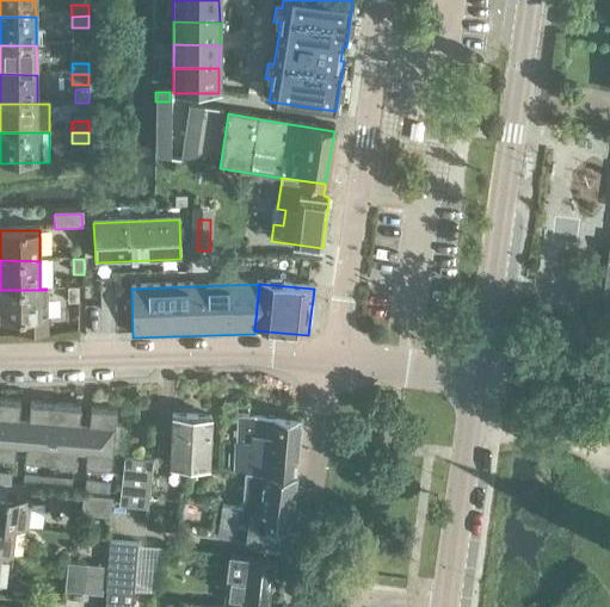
[(68,304),(79,304),(78,289),(67,289),(68,304)]
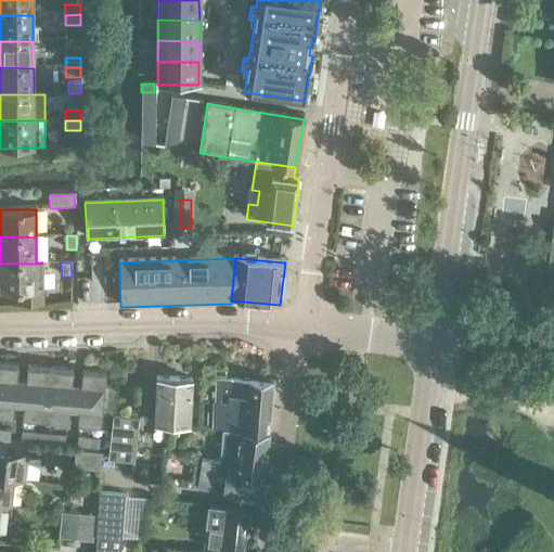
[(42,276),(42,264),(0,264),(0,291),(18,291),(18,304),(43,304),(43,289),(36,289),(36,276),(42,276)]
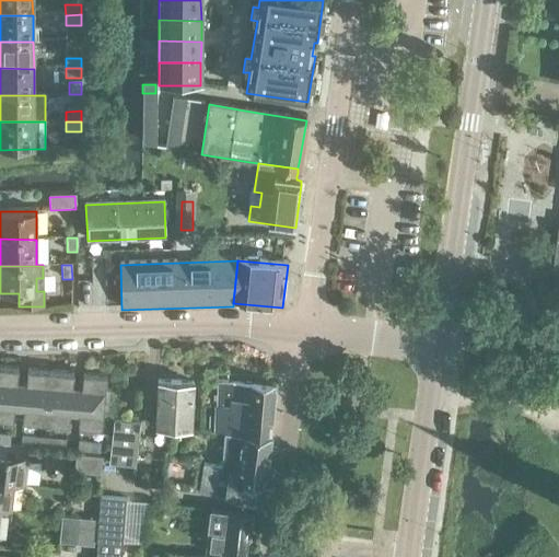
[(0,419),(13,421),(19,369),(0,367),(0,419)]
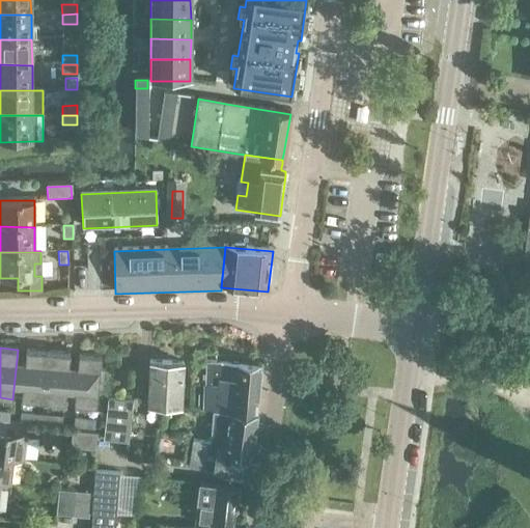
[(44,403),(48,353),(26,351),(22,400),(44,403)]
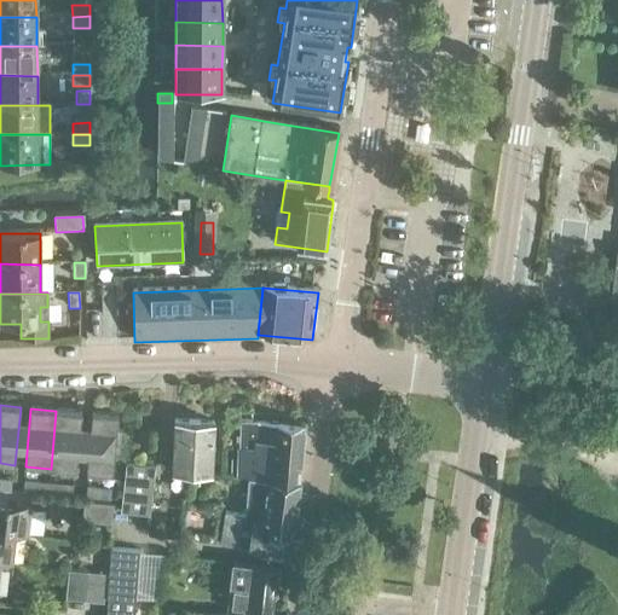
[(76,471),(82,413),(56,411),(51,469),(76,471)]
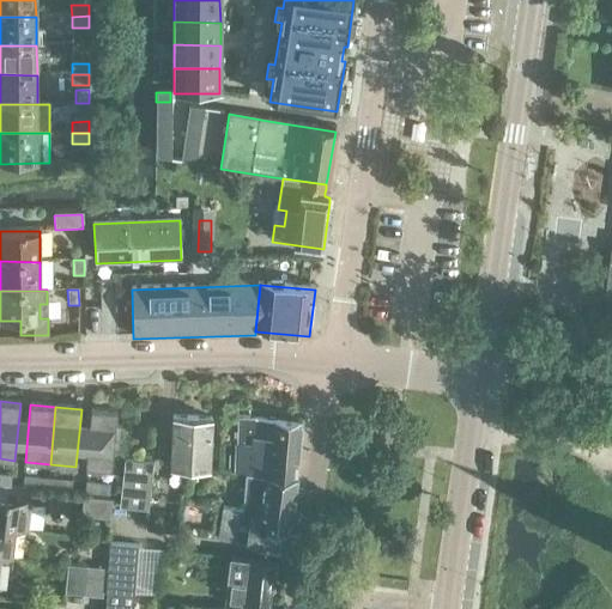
[(100,469),(104,412),(91,410),(86,468),(100,469)]
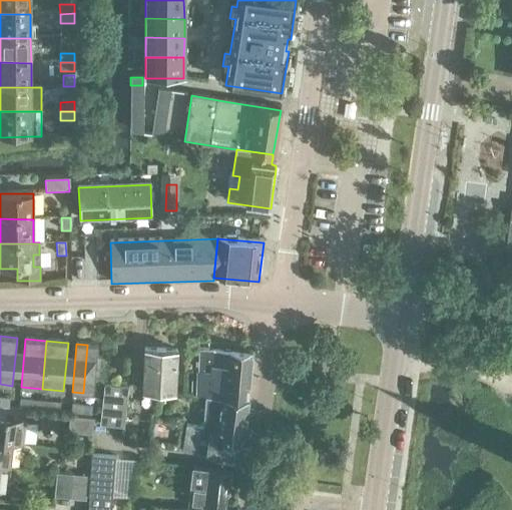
[(100,379),(102,358),(97,358),(98,346),(87,345),(83,393),(93,394),(95,378),(100,379)]
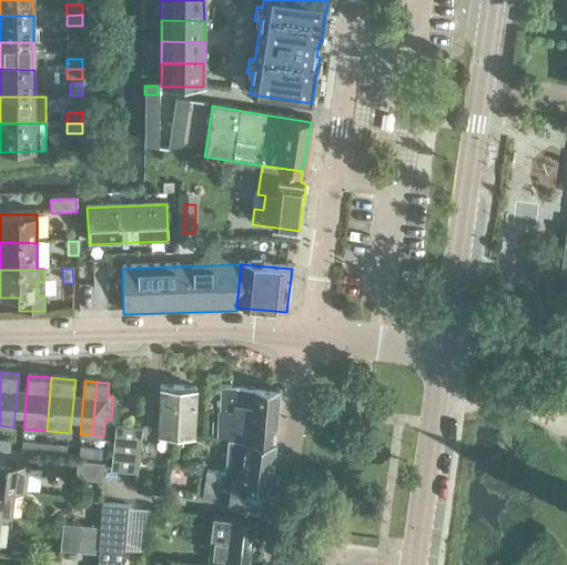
[(193,434),(195,390),(160,389),(158,432),(193,434)]
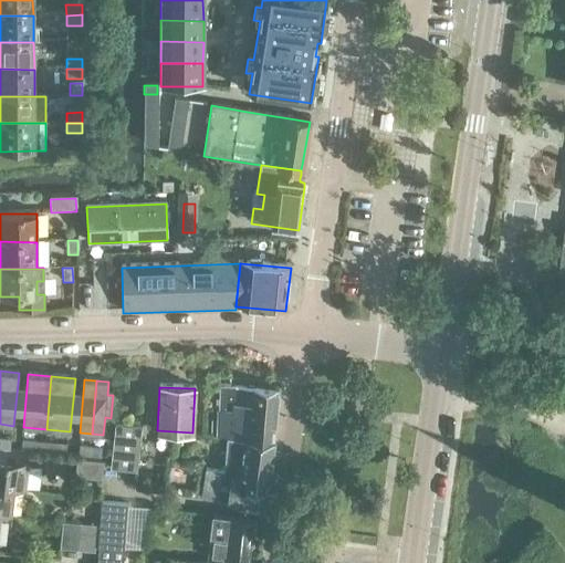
[(276,416),(279,392),(220,388),(219,409),(276,416)]
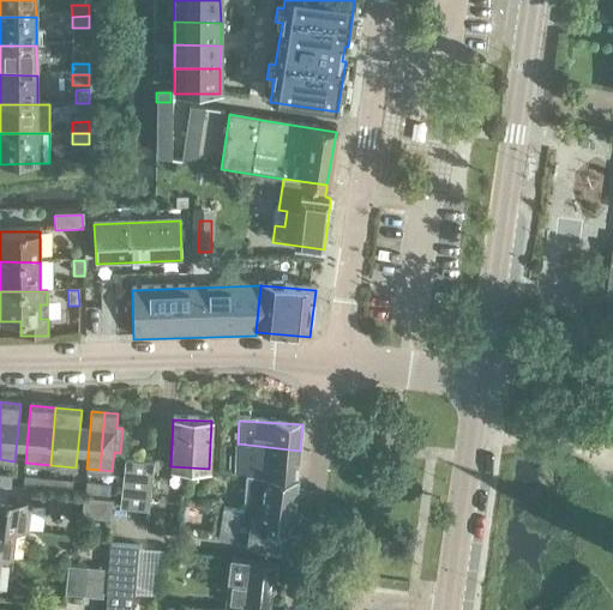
[(298,476),(300,451),(238,444),(235,475),(247,476),(247,471),(298,476)]
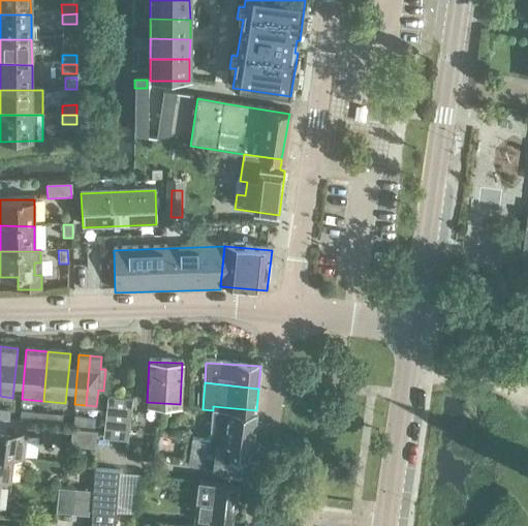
[(129,423),(132,402),(109,399),(105,420),(129,423)]
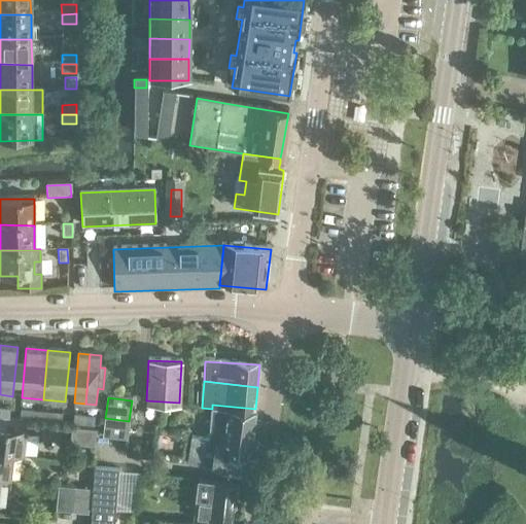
[(252,430),(255,409),(212,405),(212,409),(210,426),(252,430)]
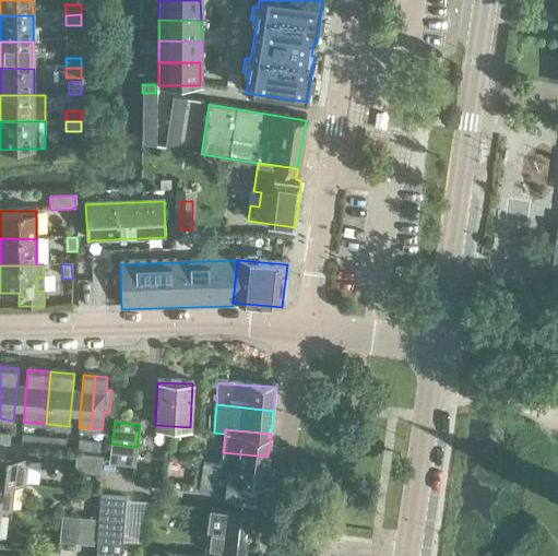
[(0,444),(10,445),(11,436),(0,434),(0,444)]
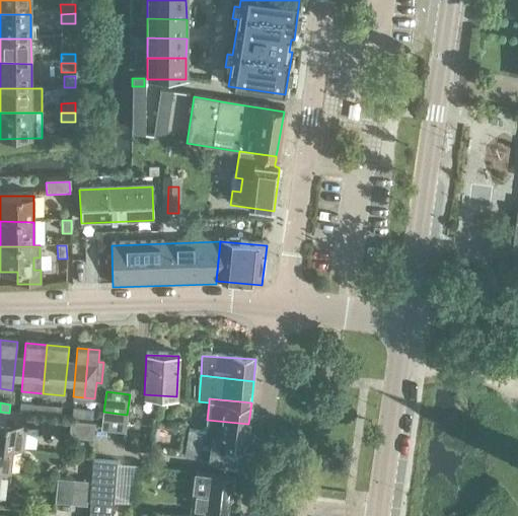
[(41,416),(41,408),(20,406),(20,414),(41,416)]
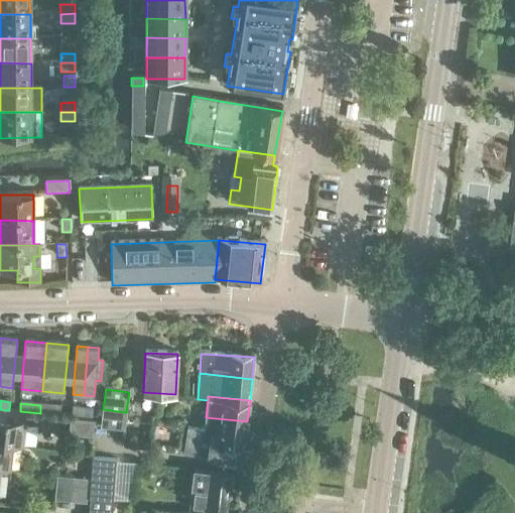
[(60,415),(60,407),(40,405),(40,413),(60,415)]
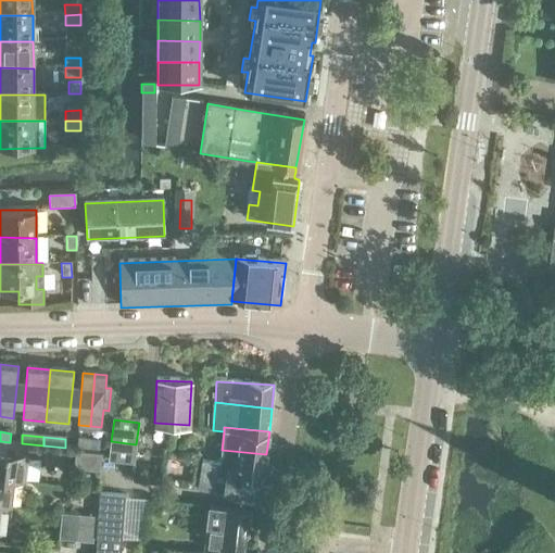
[(99,450),(100,441),(78,439),(78,448),(99,450)]
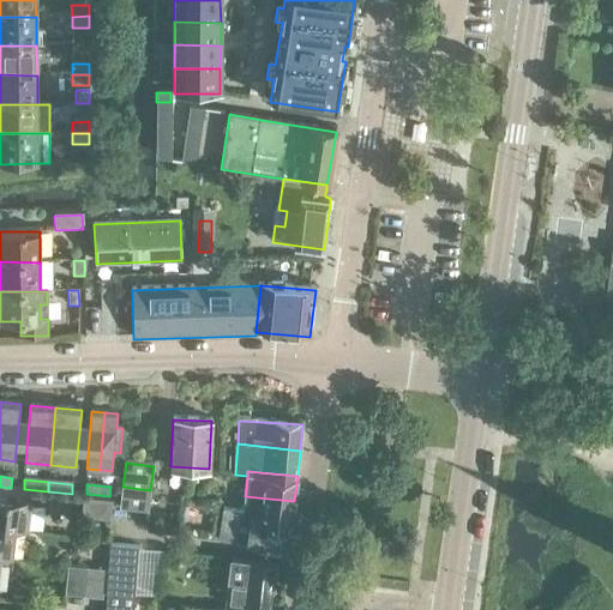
[(148,513),(150,490),(122,487),(120,509),(148,513)]
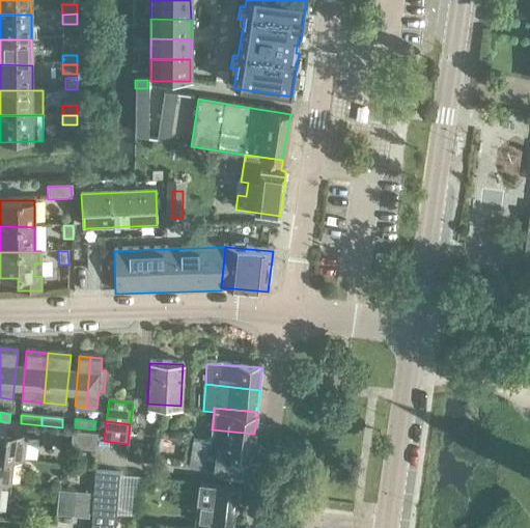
[(252,456),(254,434),(212,429),(211,445),(191,443),(191,449),(252,456)]
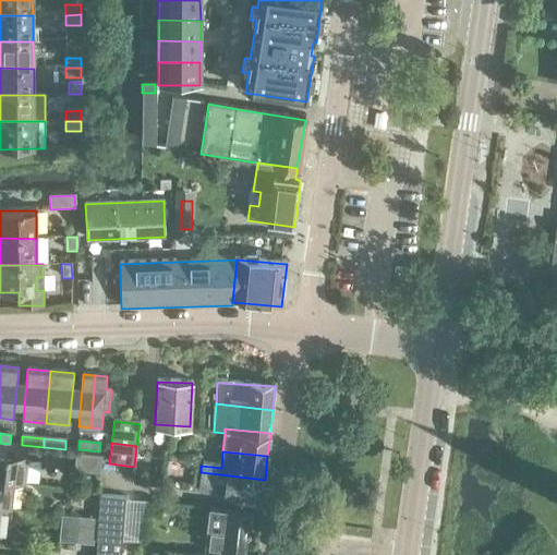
[(24,485),(27,459),(0,455),(0,482),(13,484),(24,485)]
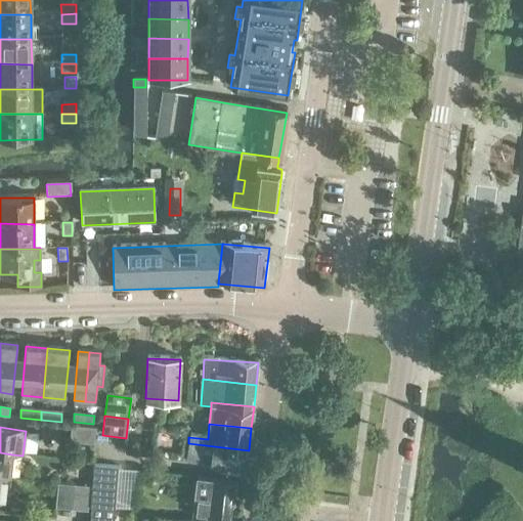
[(94,445),(96,430),(72,427),(70,443),(94,445)]
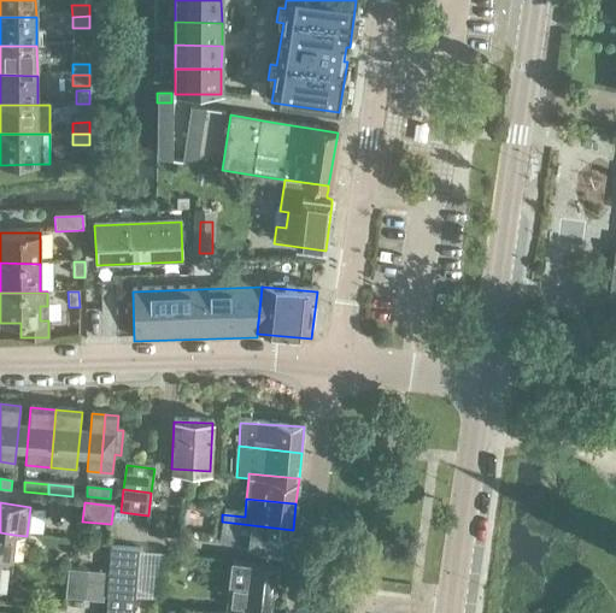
[(291,556),(293,530),(222,522),(218,544),(247,550),(291,556)]
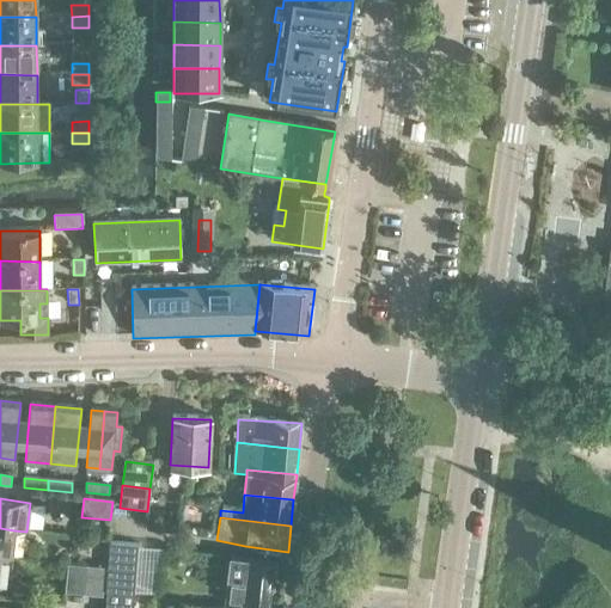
[(0,556),(11,558),(14,530),(0,528),(0,556)]
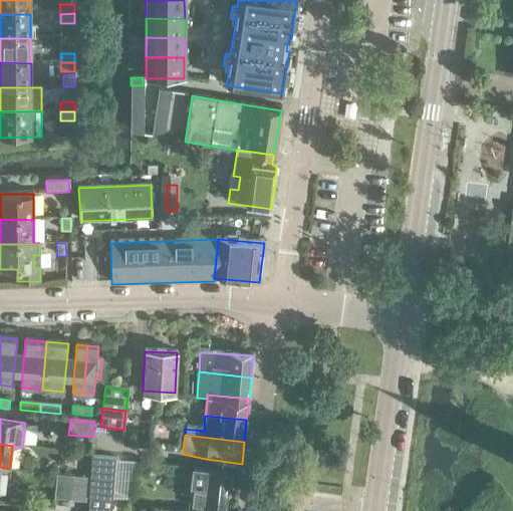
[(113,480),(115,460),(92,458),(90,478),(113,480)]
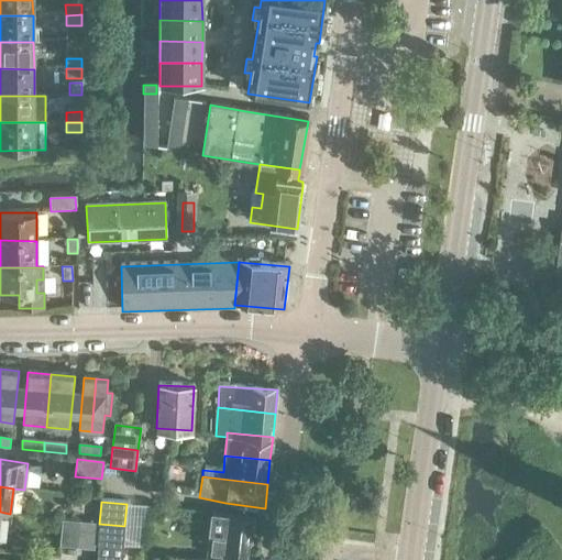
[(0,539),(7,540),(10,514),(0,512),(0,539)]
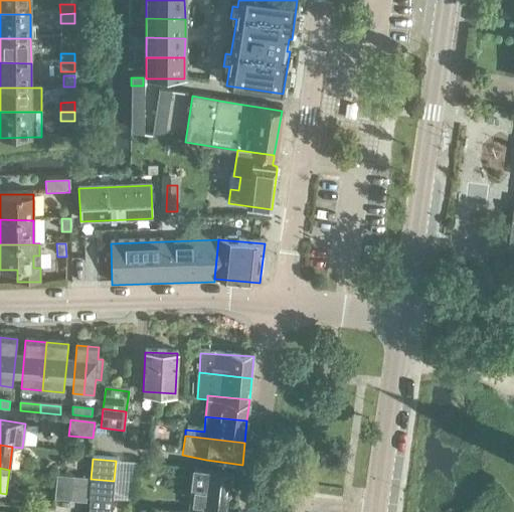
[(192,475),(188,480),(189,484),(191,486),(190,495),(188,509),(198,510),(198,511),(224,511),(226,499),(227,490),(230,491),(232,480),(228,479),(228,476),(193,471),(192,475)]
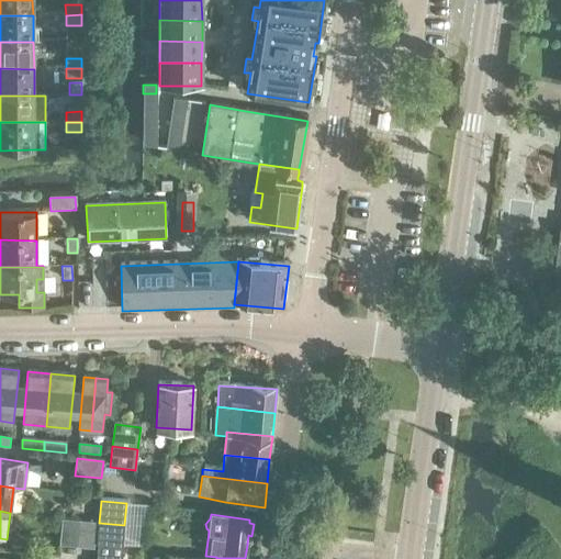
[(77,549),(79,523),(62,521),(59,547),(77,549)]
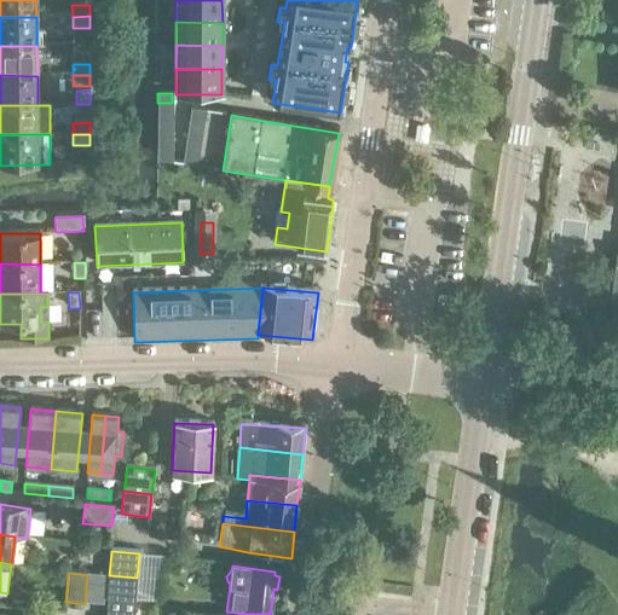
[(103,605),(107,576),(87,575),(85,604),(103,605)]
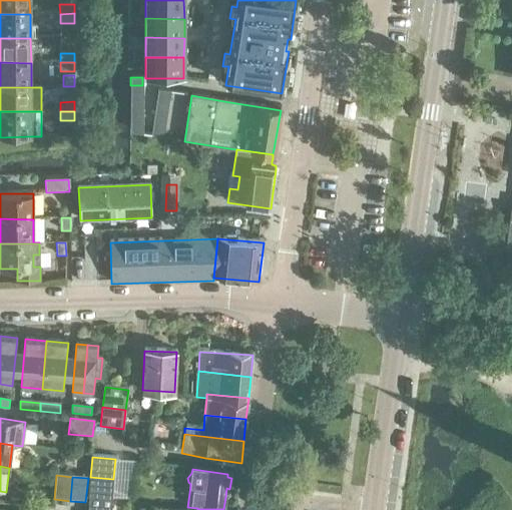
[(112,499),(113,479),(90,477),(89,497),(112,499)]
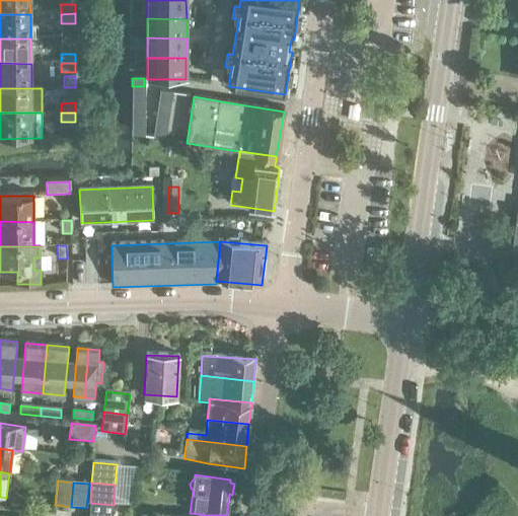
[(112,515),(114,505),(90,503),(88,515),(112,515)]
